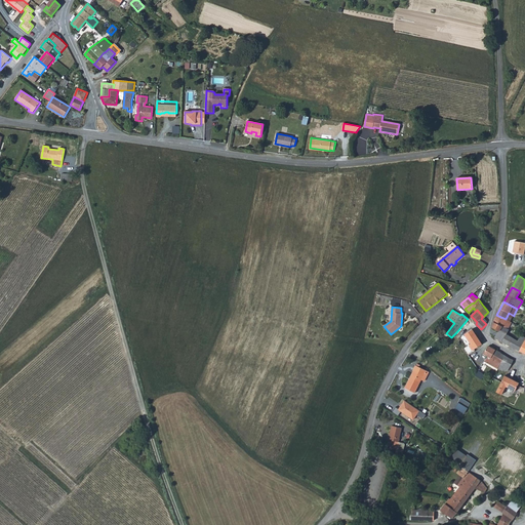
[(514,316),(509,313),(506,319),(512,322),(515,316),(514,315),(514,316)]
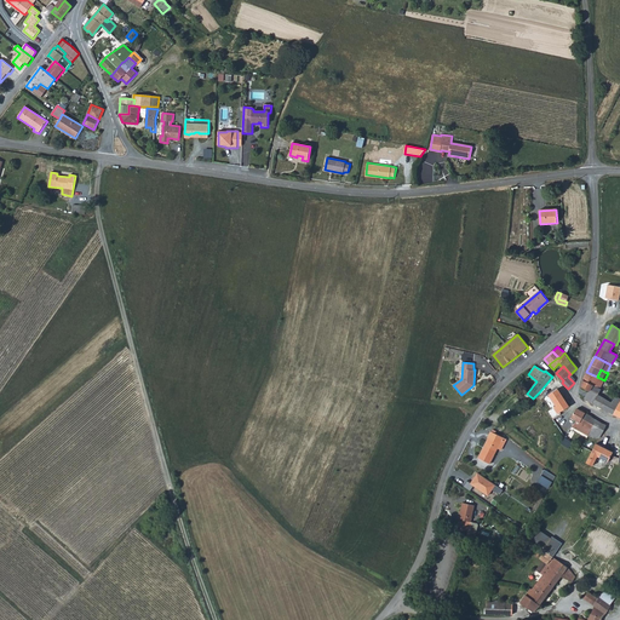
[(581,386),(585,388),(590,390),(589,392),(597,397),(598,395),(601,390),(600,389),(604,380),(597,377),(586,372),(583,380),(581,386)]
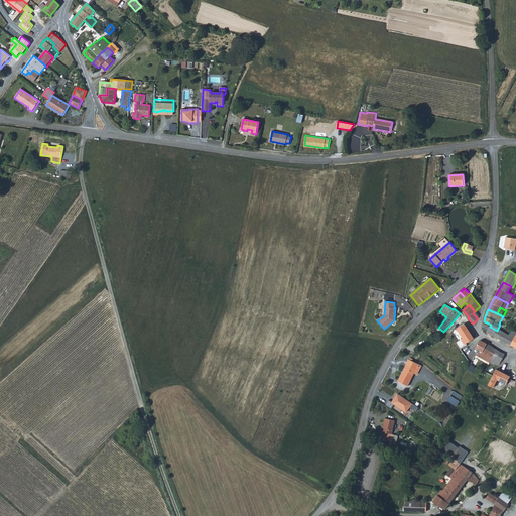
[(467,345),(466,343),(463,339),(470,334),(471,334),(465,325),(462,321),(454,329),(456,331),(457,329),(460,334),(454,338),(461,349),(467,345)]
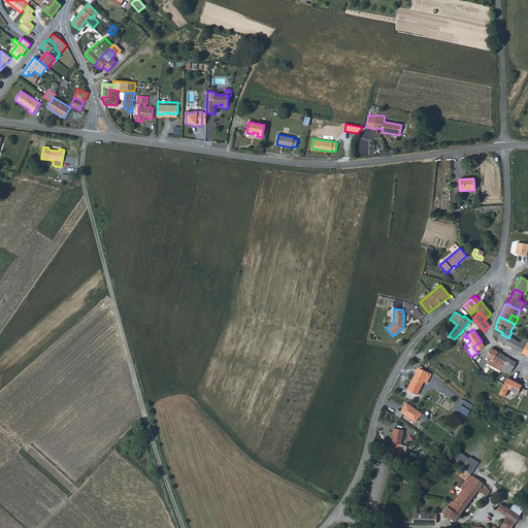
[(516,340),(509,336),(508,338),(501,334),(498,339),(512,348),(516,340)]
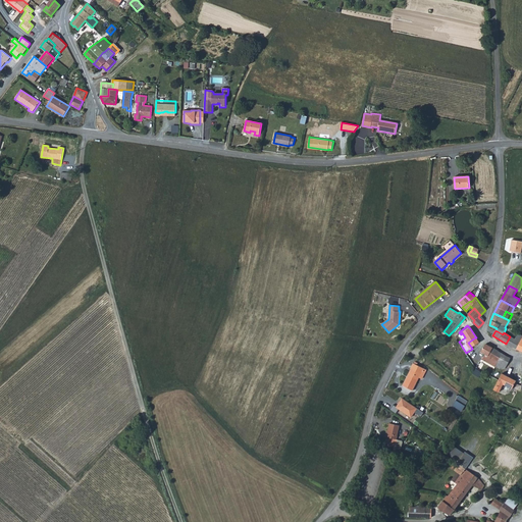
[(521,335),(518,333),(515,338),(510,336),(506,344),(521,352),(521,335)]
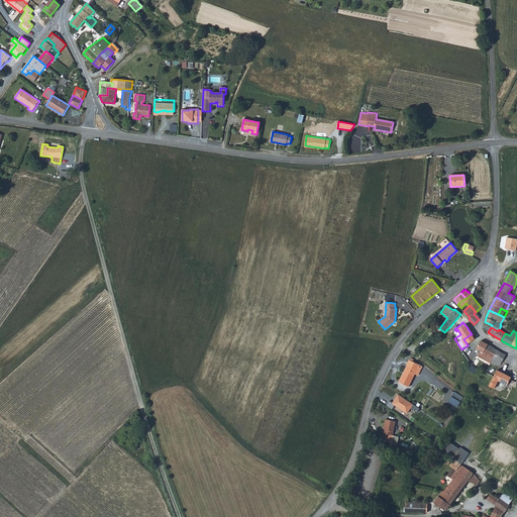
[(475,339),(471,334),(463,339),(467,343),(473,340),(475,339)]
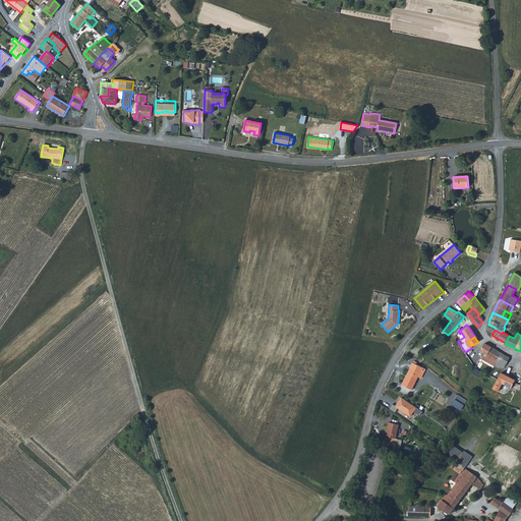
[(480,358),(494,366),(497,360),(494,358),(489,355),(490,353),(488,352),(491,347),(484,343),(479,351),(484,353),(480,358)]
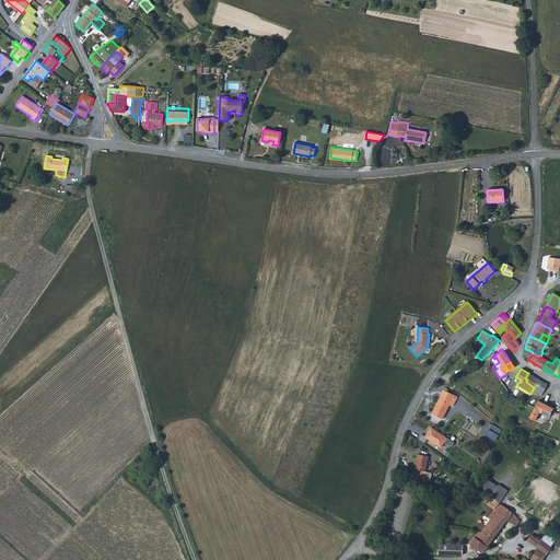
[(535,376),(528,373),(525,378),(527,380),(526,382),(531,385),(535,376)]
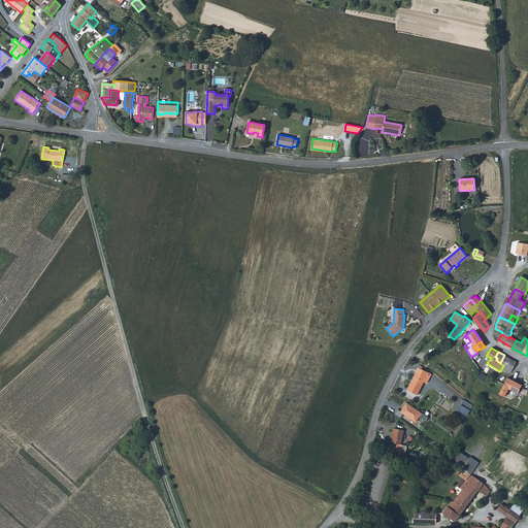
[(477,353),(471,357),(475,363),(482,359),(477,353)]
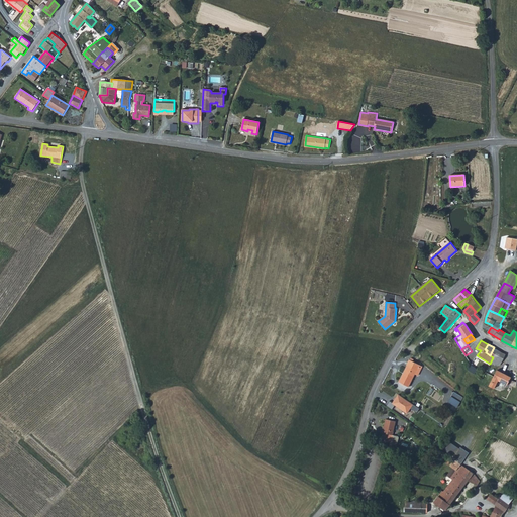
[(506,354),(497,350),(493,357),(490,364),(498,366),(500,366),(506,354)]
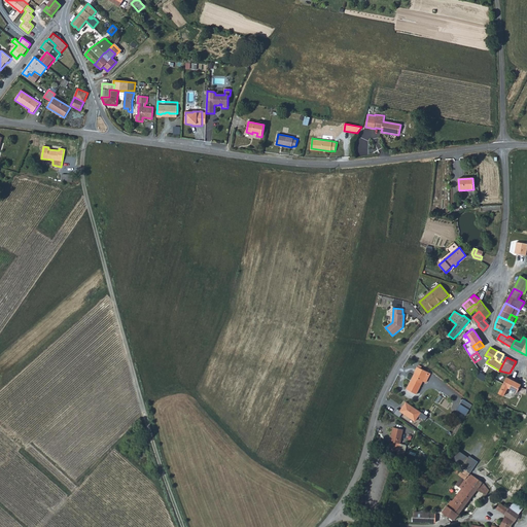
[(414,372),(416,373),(407,389),(416,394),(426,374),(429,376),(430,374),(417,366),(414,372)]
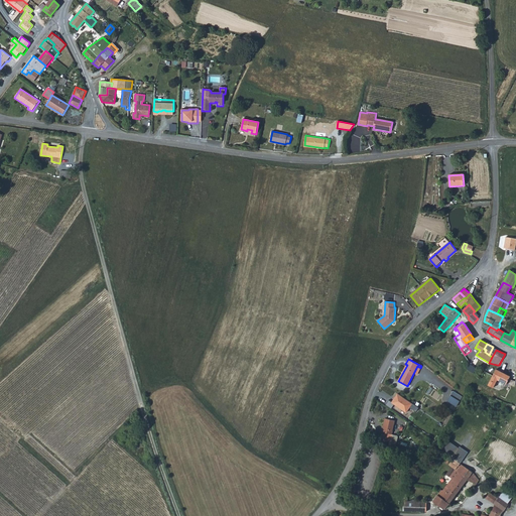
[(476,369),(469,364),(466,369),(473,373),(476,369)]
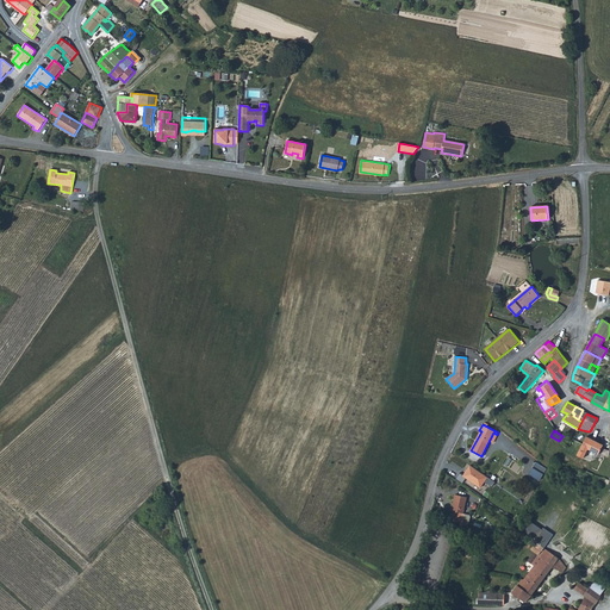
[(595,441),(586,436),(577,455),(583,459),(587,449),(590,450),(595,441)]
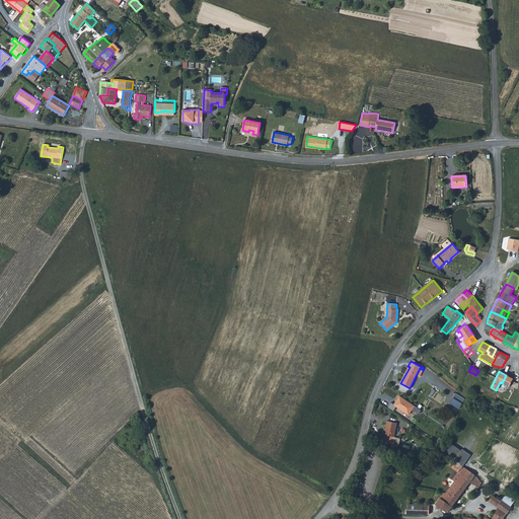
[(506,375),(502,383),(509,386),(513,378),(506,375)]
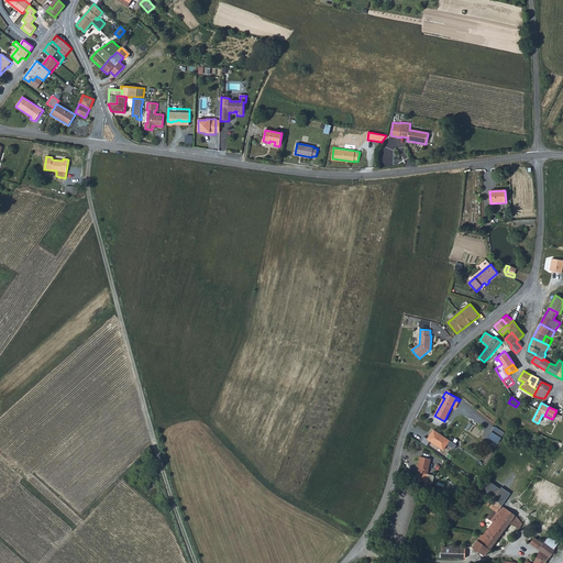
[(505,433),(494,428),(487,439),(498,444),(505,433)]
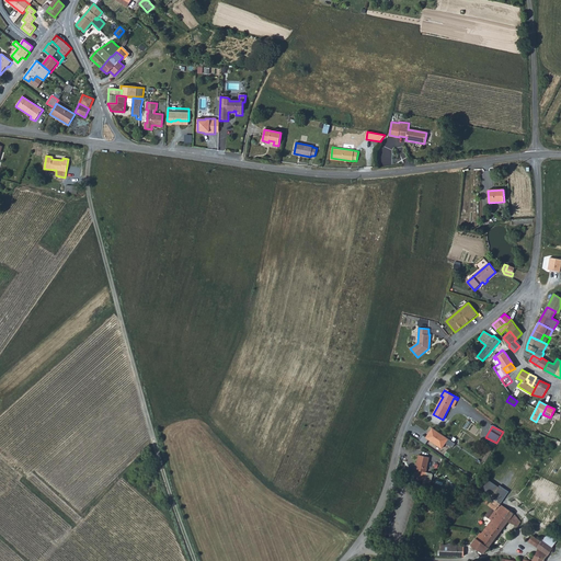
[(447,439),(432,428),(426,437),(442,448),(447,439)]
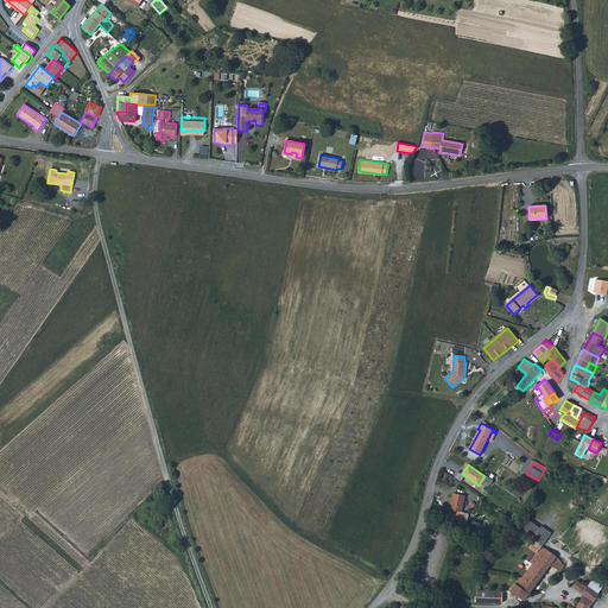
[(451,517),(460,518),(461,511),(464,495),(454,493),(450,510),(454,510),(451,517)]
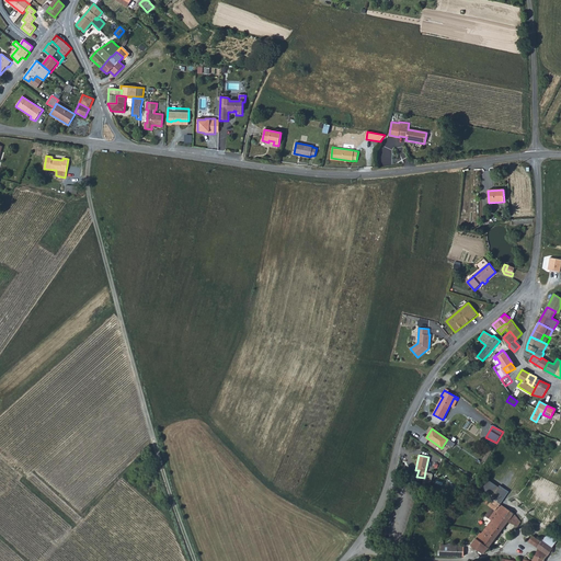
[(433,473),(425,471),(424,478),(424,482),(432,484),(433,473)]
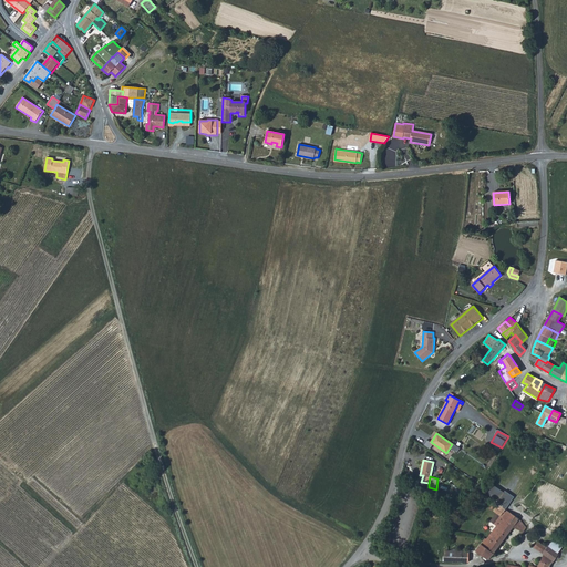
[(497,501),(504,492),(494,484),(488,493),(497,501)]
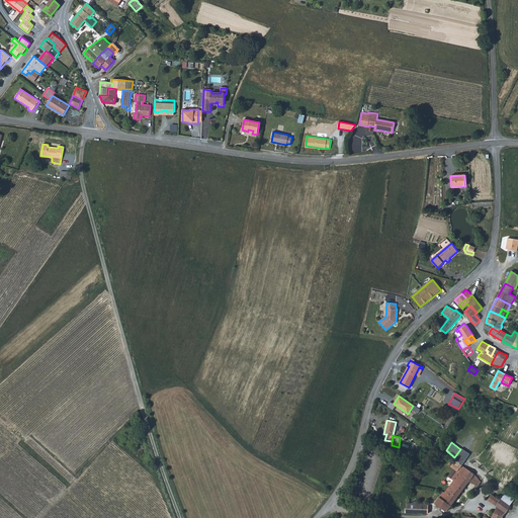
[(447,512),(451,506),(467,484),(475,473),(455,460),(450,466),(454,469),(449,477),(453,481),(445,492),(443,494),(442,495),(441,497),(436,504),(447,512)]
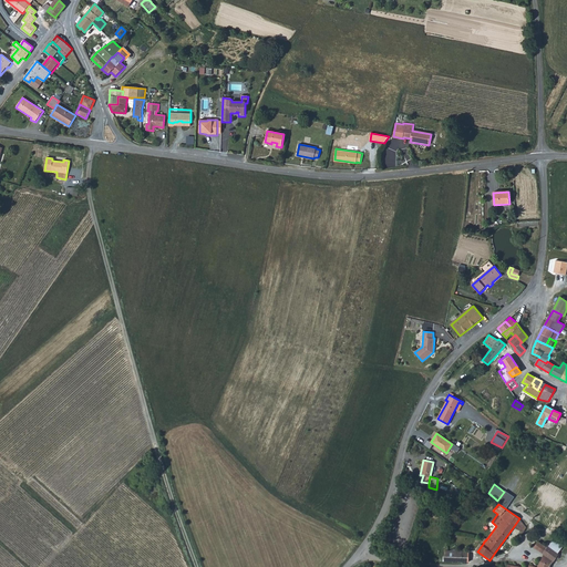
[(524,525),(519,518),(512,529),(519,532),(521,531),(519,531),(524,525)]
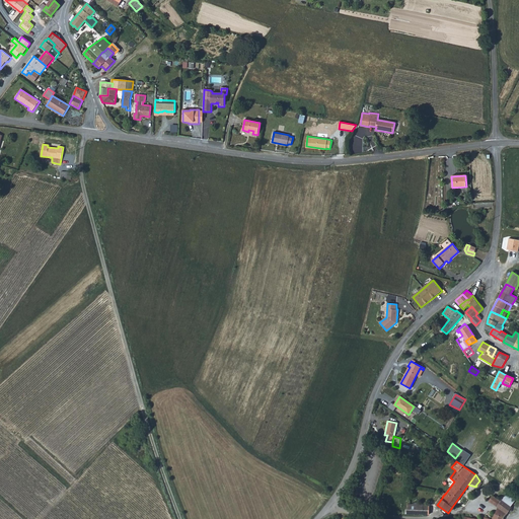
[(498,508),(507,514),(511,507),(500,499),(499,500),(493,496),(489,502),(498,508)]
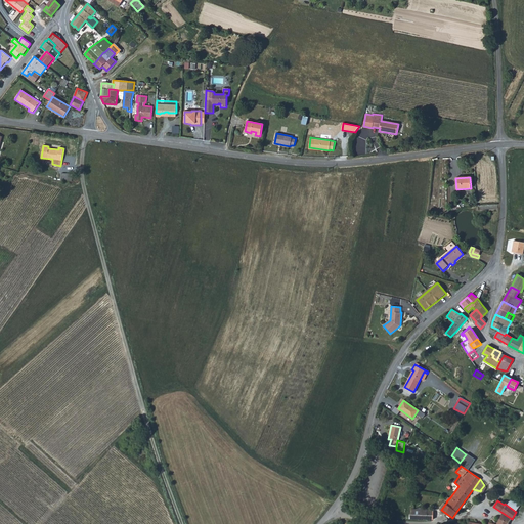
[(416,519),(433,519),(433,515),(424,515),(424,510),(417,509),(416,519)]
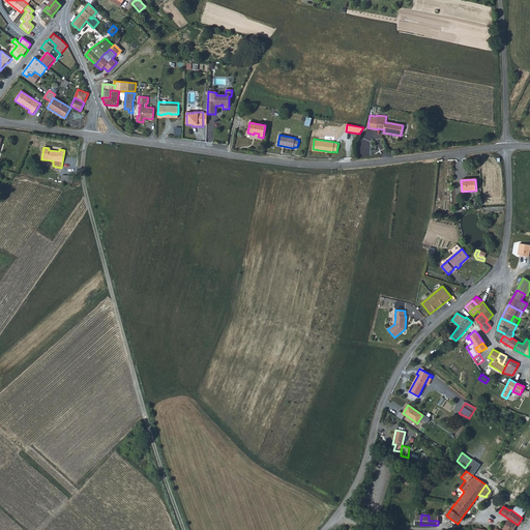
[(506,521),(505,524),(514,528),(516,527),(518,525),(508,519),(506,521)]
